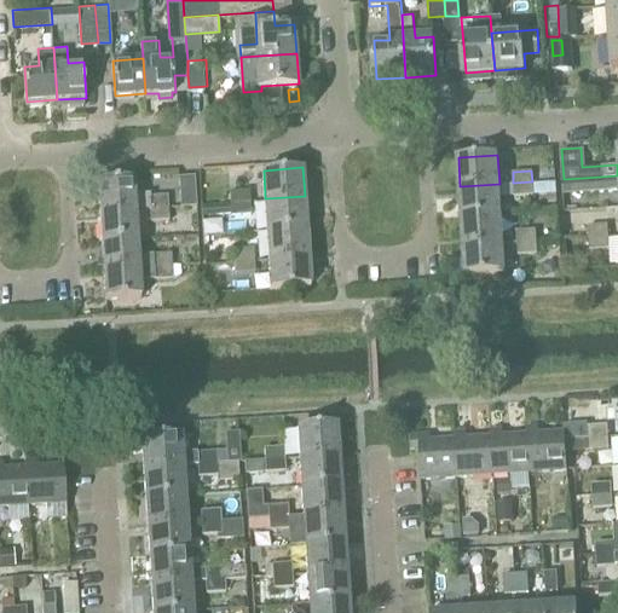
[(180,204),(197,203),(195,173),(179,174),(180,204)]
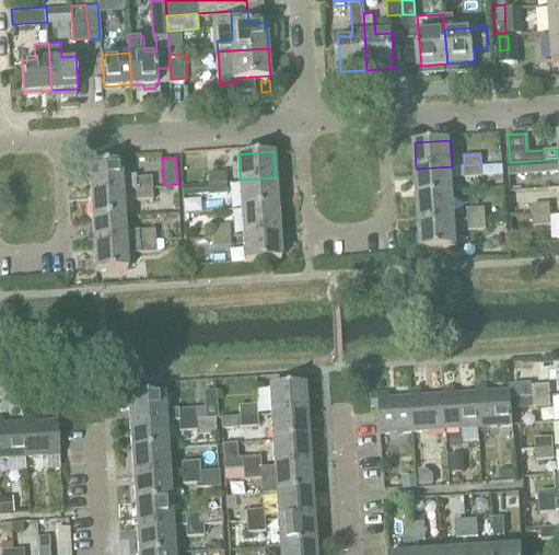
[(558,159),(527,161),(528,172),(558,169),(558,159)]
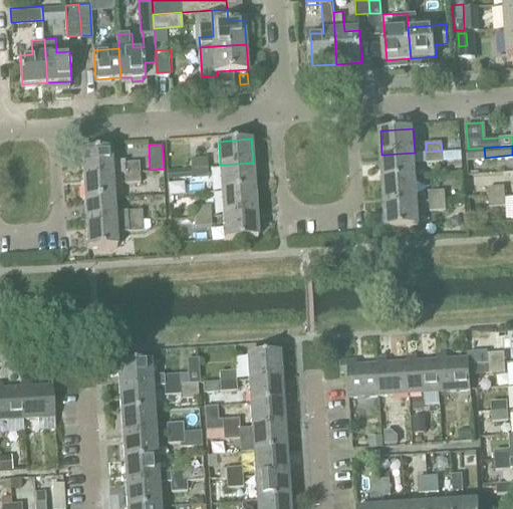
[(110,148),(81,150),(82,174),(123,171),(122,161),(122,159),(111,160),(110,148)]
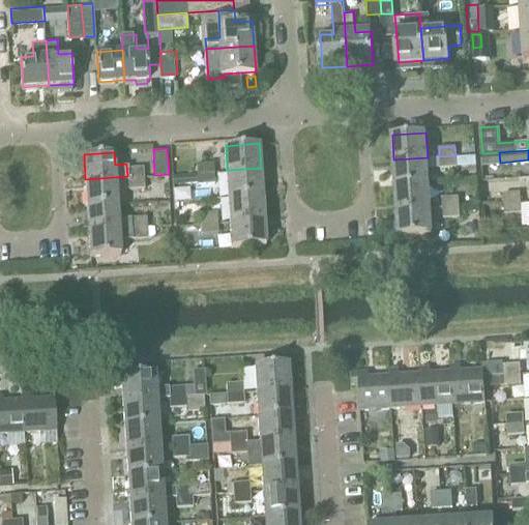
[(456,155),(439,156),(440,167),(456,166),(456,155)]
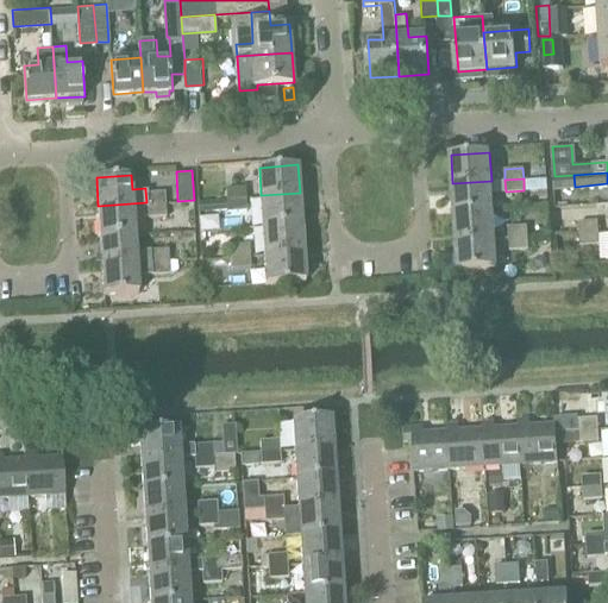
[(455,211),(493,208),(491,181),(452,183),(455,211)]
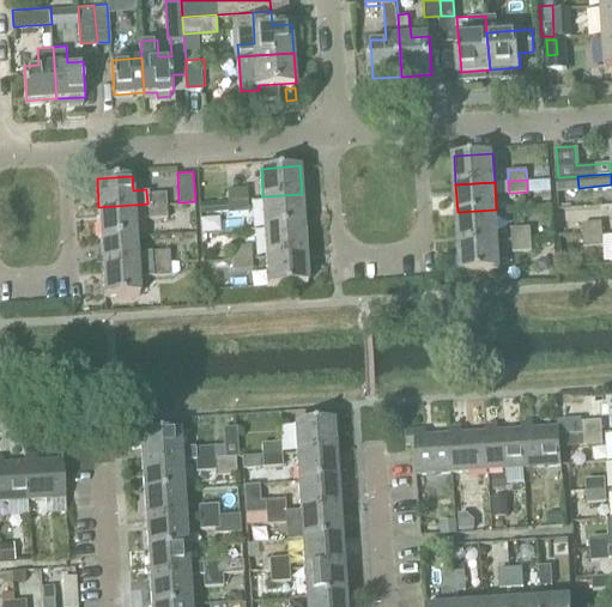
[(226,199),(246,198),(244,184),(226,186),(226,199)]
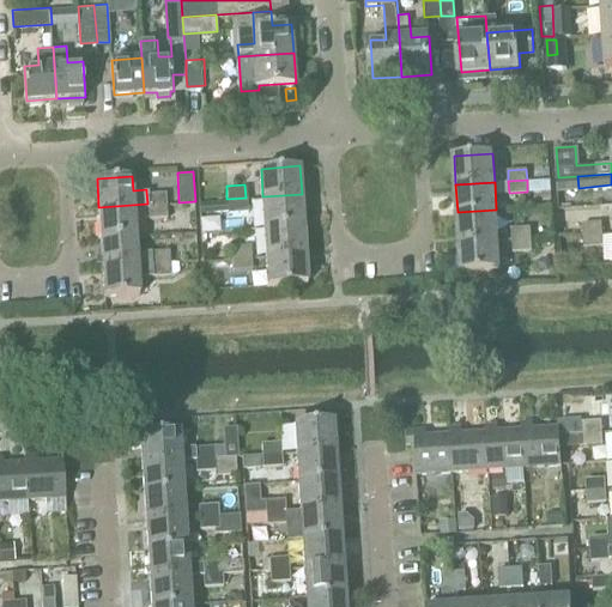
[(147,204),(165,202),(165,190),(146,192),(147,204)]
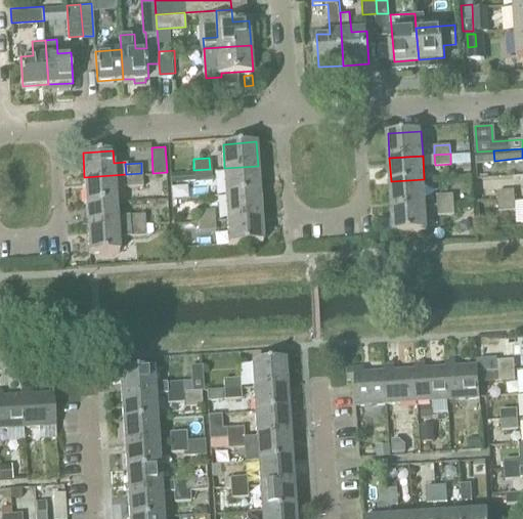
[(226,193),(260,191),(258,166),(224,168),(226,193)]
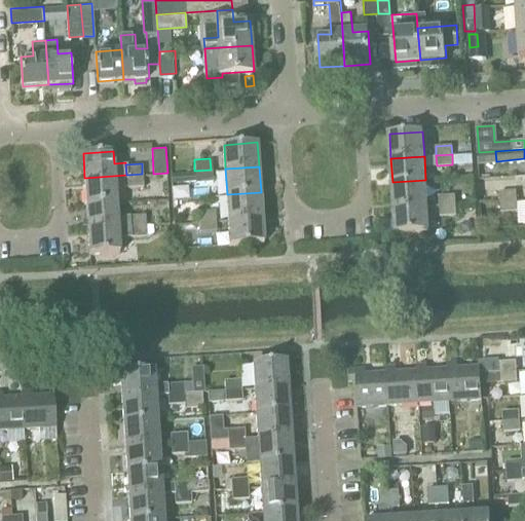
[(211,170),(194,171),(195,180),(211,179),(211,170)]
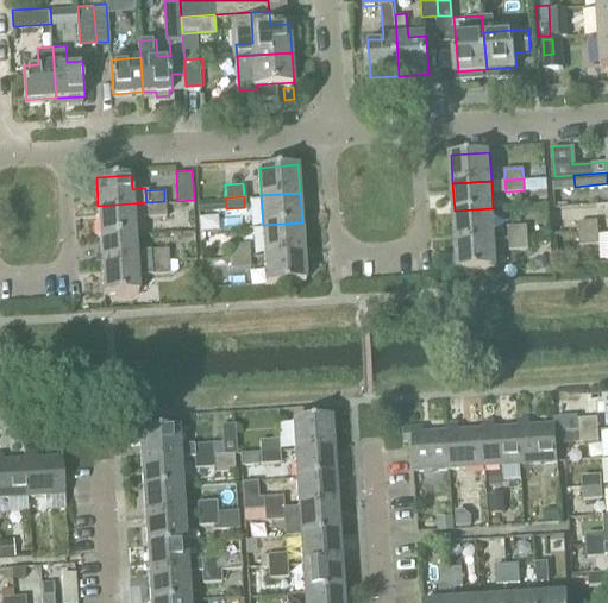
[(164,201),(146,202),(148,214),(165,213),(164,201)]
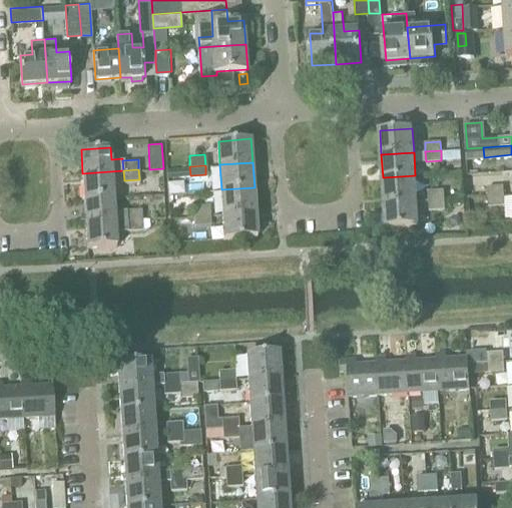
[(84,198),(114,196),(112,171),(82,173),(84,198)]
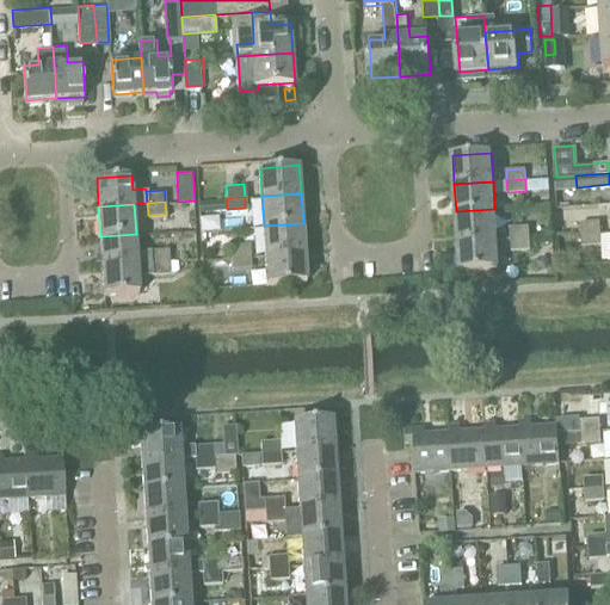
[(458,240),(497,238),(495,226),(494,209),(456,211),(458,240)]
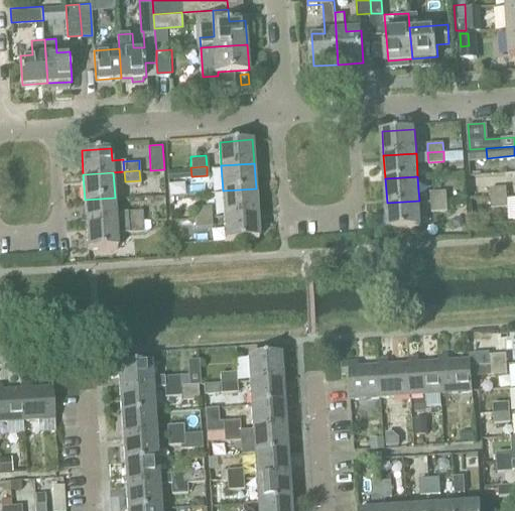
[(490,196),(505,195),(504,185),(489,186),(490,196)]
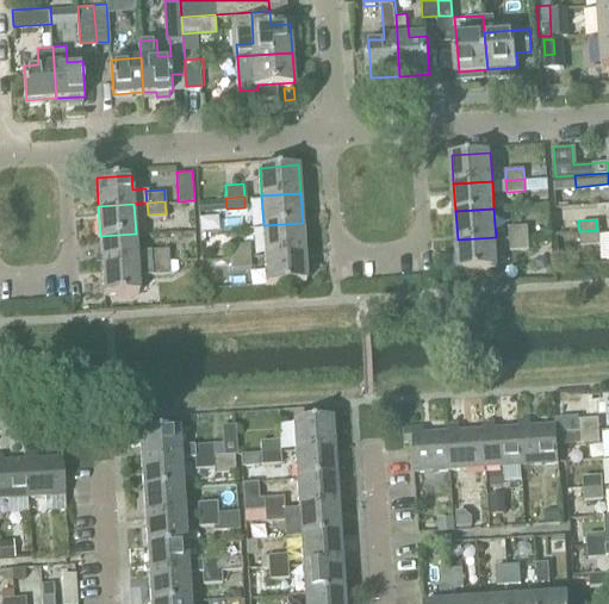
[(266,251),(304,249),(303,223),(263,225),(266,251)]
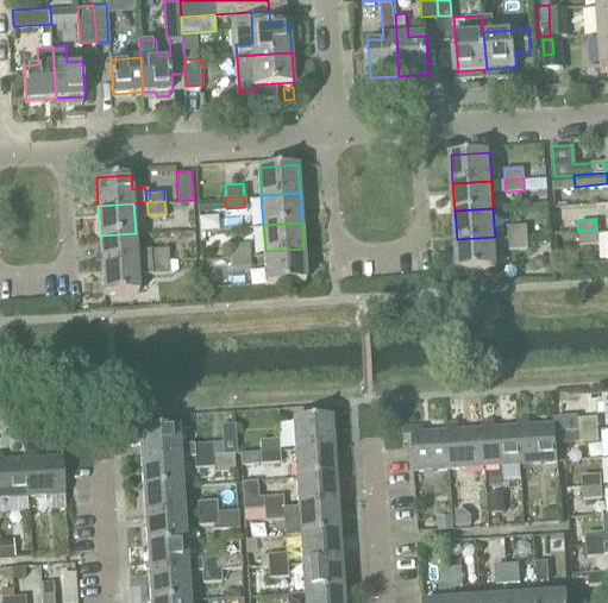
[(525,224),(507,225),(508,236),(526,234),(525,224)]
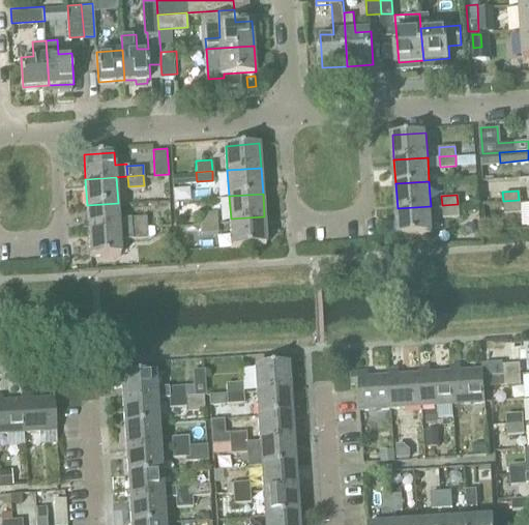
[(519,200),(503,201),(503,211),(520,210),(519,200)]
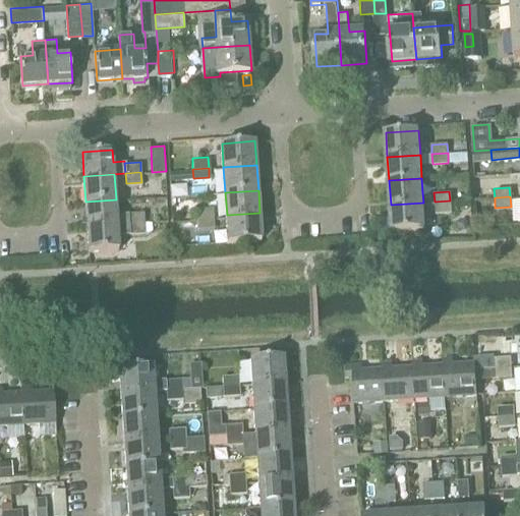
[(88,224),(117,222),(116,213),(116,199),(85,202),(88,224)]
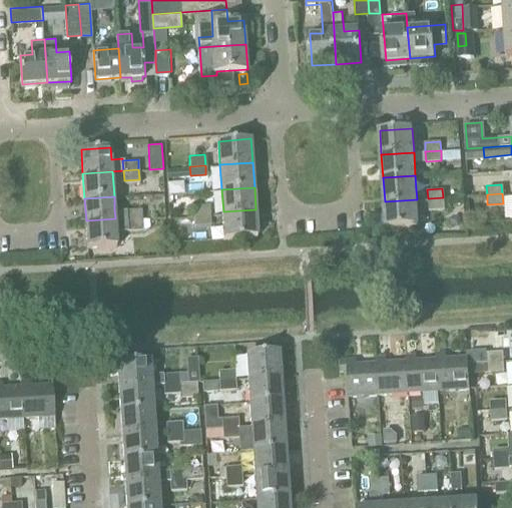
[(443,197),(428,198),(428,208),(443,207),(443,197)]
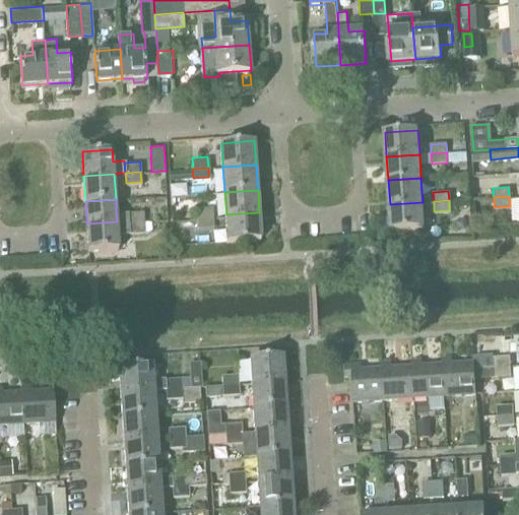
[(423,202),(390,204),(391,230),(425,228),(423,202)]
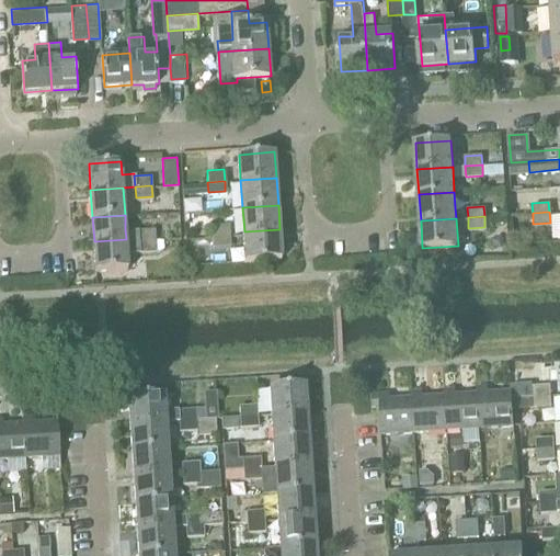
[(212,234),(228,233),(228,223),(210,224),(212,234)]
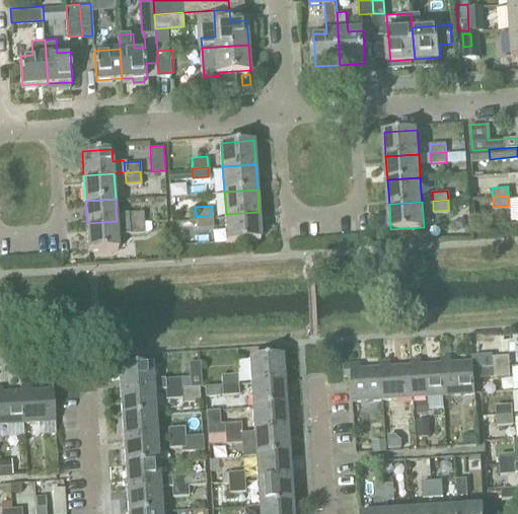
[(117,221),(144,220),(143,210),(116,212),(117,221)]
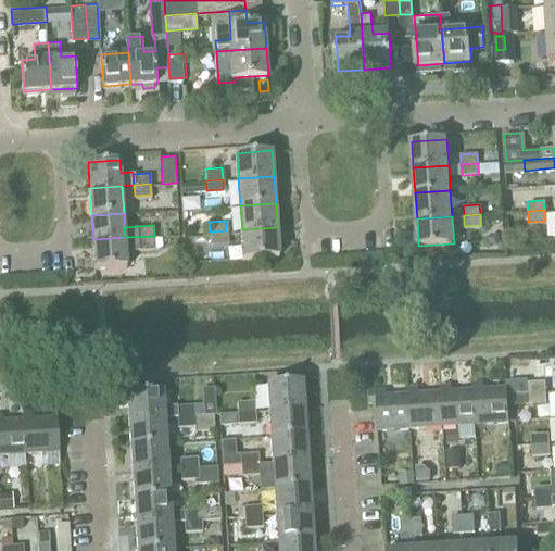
[(277,227),(242,229),(243,257),(279,254),(277,227)]
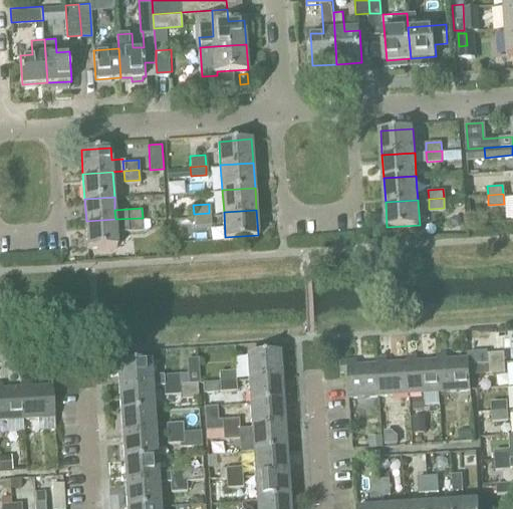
[(209,213),(194,214),(194,217),(195,225),(210,224),(209,213)]
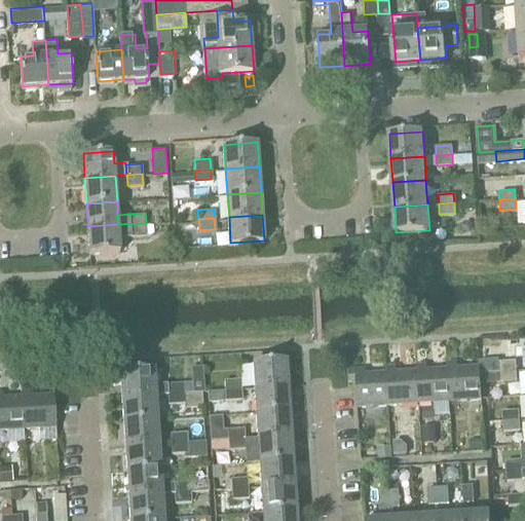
[(146,223),(118,224),(119,235),(146,233),(146,223)]
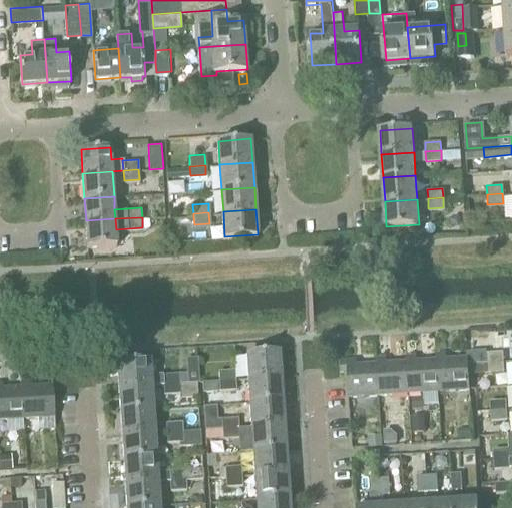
[(115,218),(86,220),(87,246),(117,244),(116,229),(115,218)]
